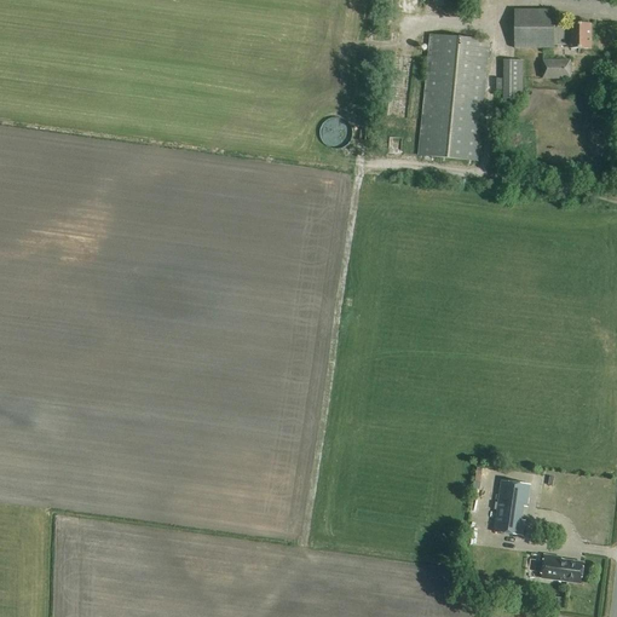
[(577,26),(552,26),(552,9),(513,9),(513,47),(552,47),(552,44),(577,44),(576,47),(589,47),(589,22),(577,22),(577,26)]
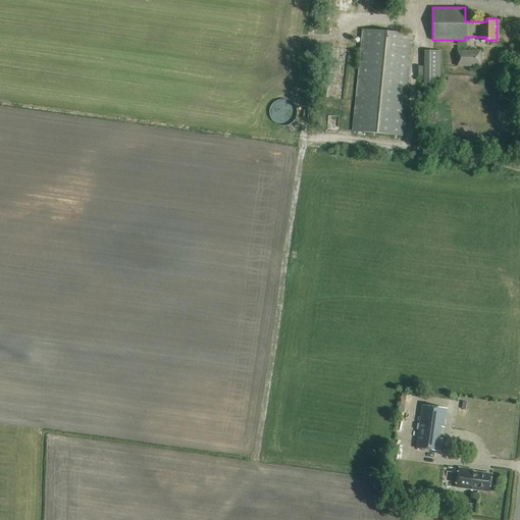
[(402,135),(412,33),(361,28),(351,130),(402,135)]
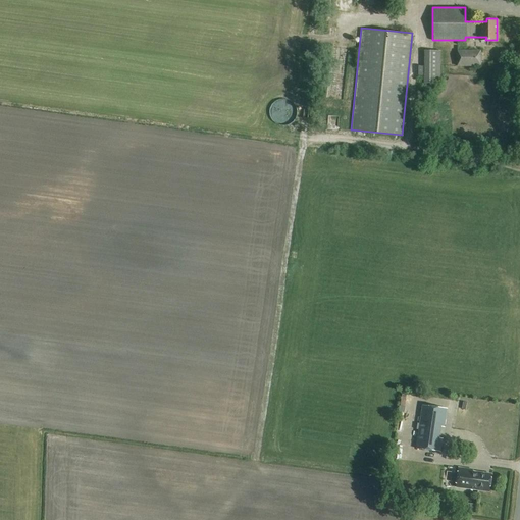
[(445,47),(428,48),(430,81),(446,80),(445,47)]
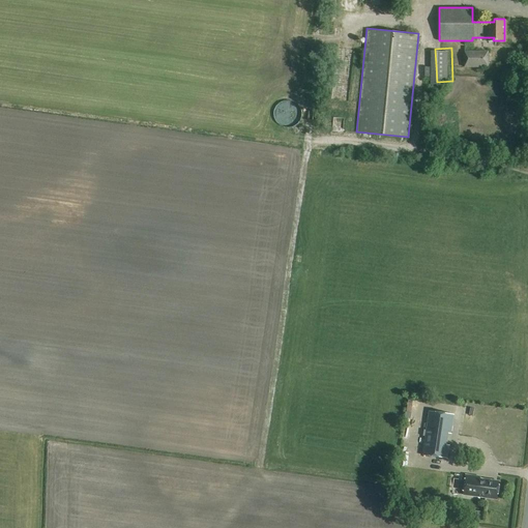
[(487,66),(487,51),(462,51),(462,66),(487,66)]
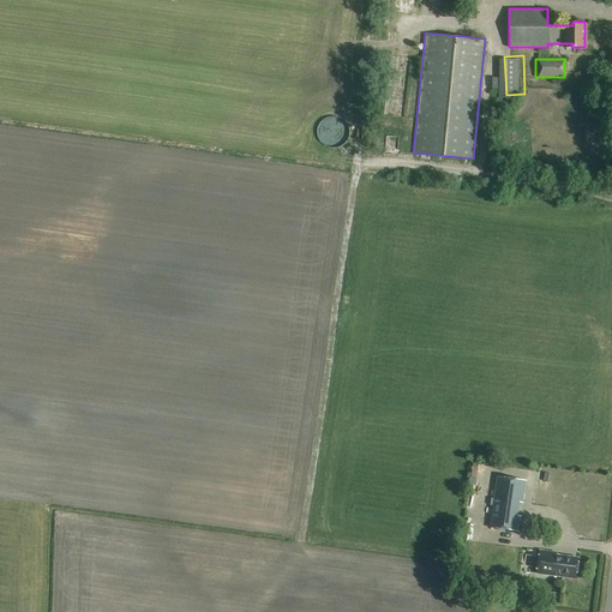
[(322,127),(328,141),(334,137),(328,124),(322,127)]
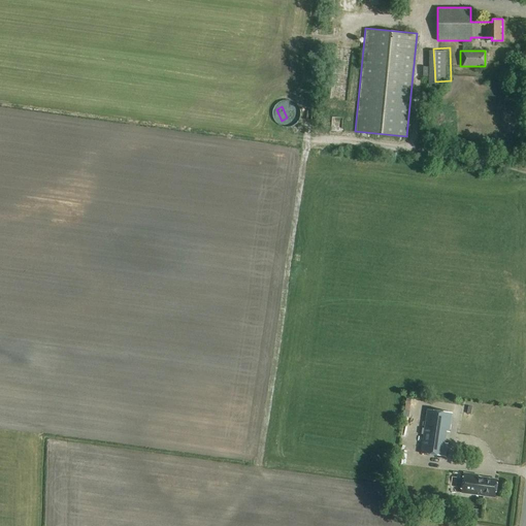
[(253,107),(250,119),(260,122),(264,110),(253,107)]
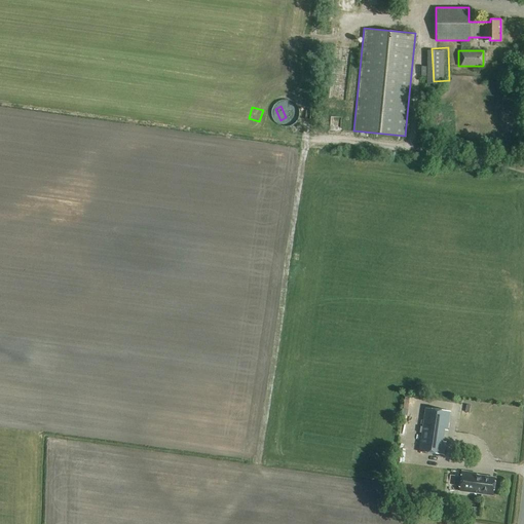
[(335,114),(334,124),(343,126),(344,115),(335,114)]
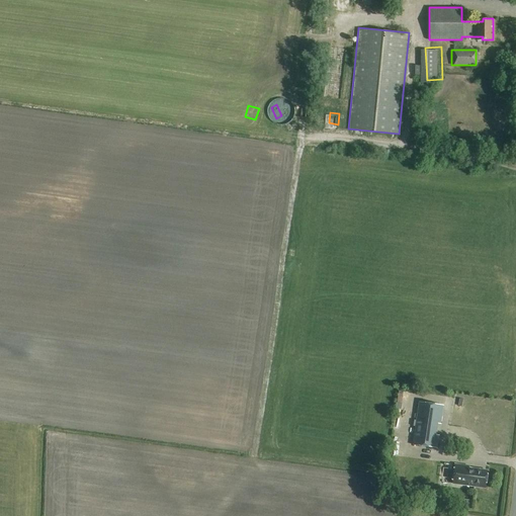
[(238,129),(247,120),(242,115),(234,123),(238,129)]
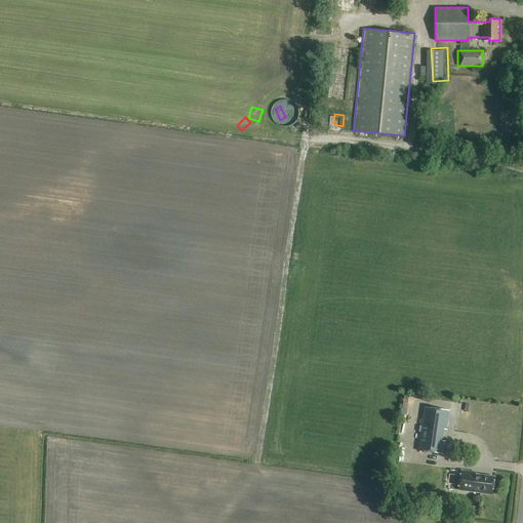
[(437,431),(440,432),(442,412),(417,409),(412,453),(437,455),(438,442),(435,442),(437,431)]
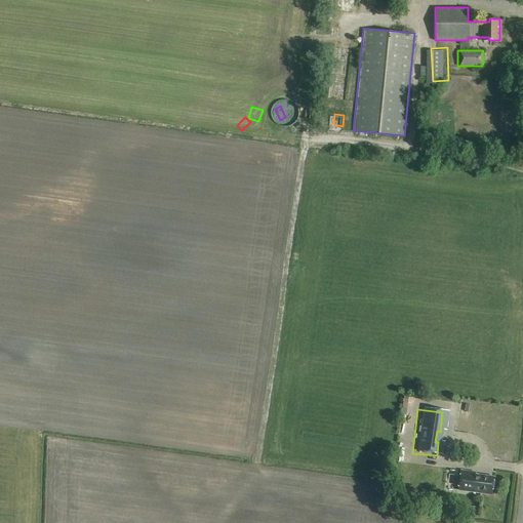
[(491,493),(493,476),(474,473),(474,471),(459,469),(457,489),(491,493)]
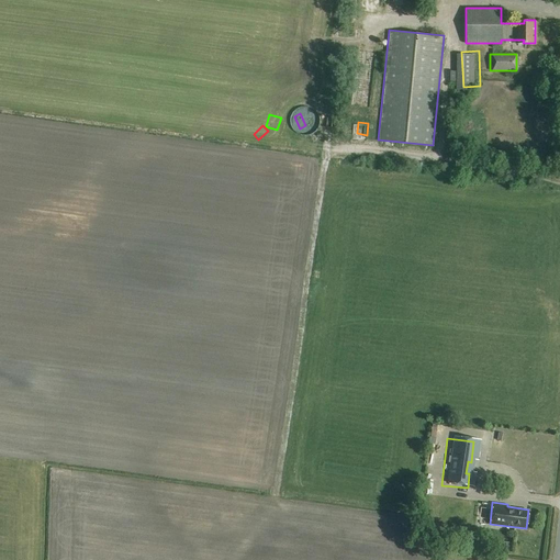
All buildings are outlined.
